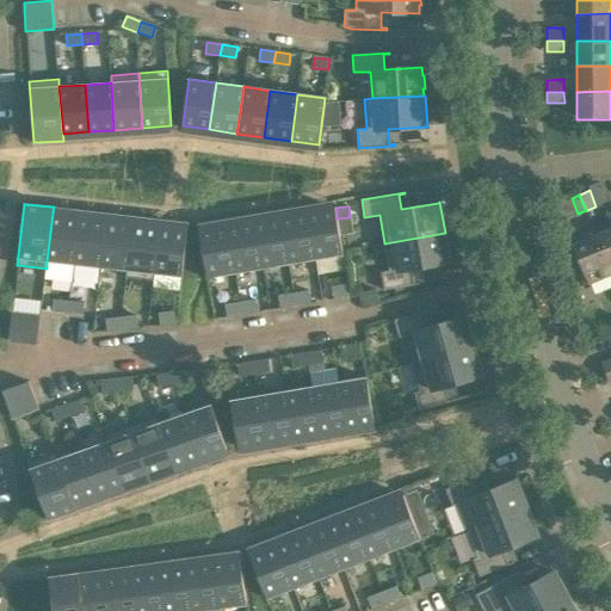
[(308,213),(316,259),(343,255),(337,218),(335,208),(308,213)]
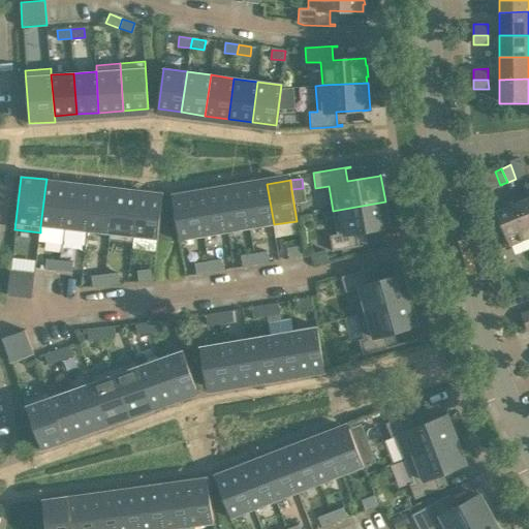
[(243,188),(250,228),(274,224),(267,184),(243,188)]
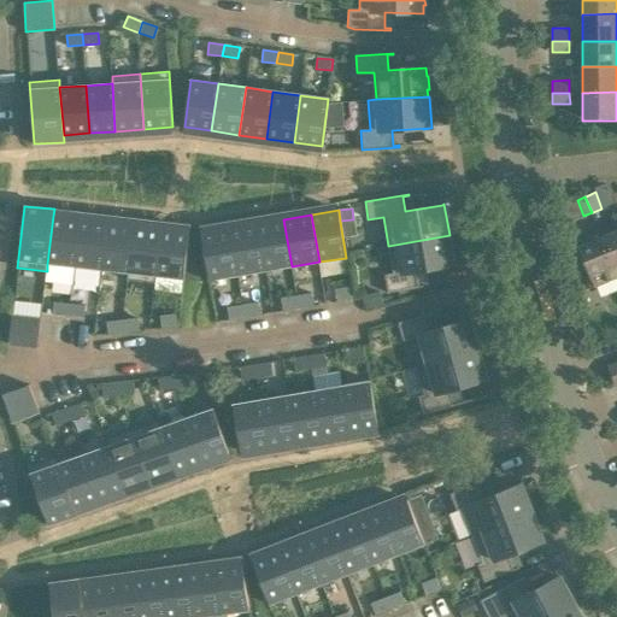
[(53,216),(47,264),(74,266),(80,219),(53,216)]
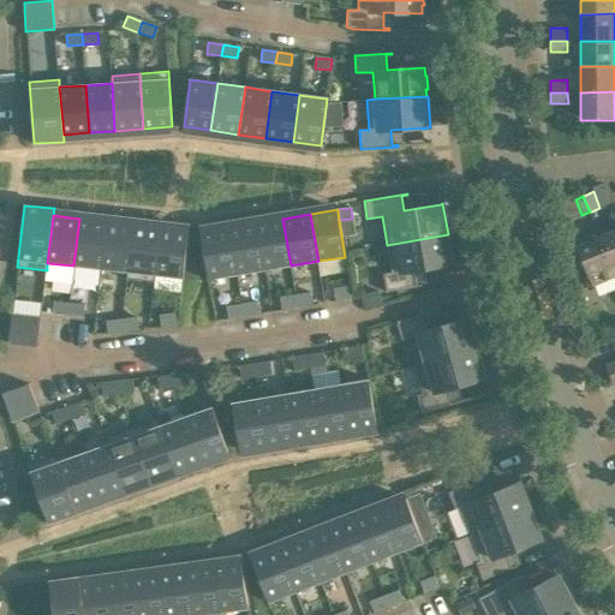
[(79,219),(73,266),(100,269),(106,221),(79,219)]
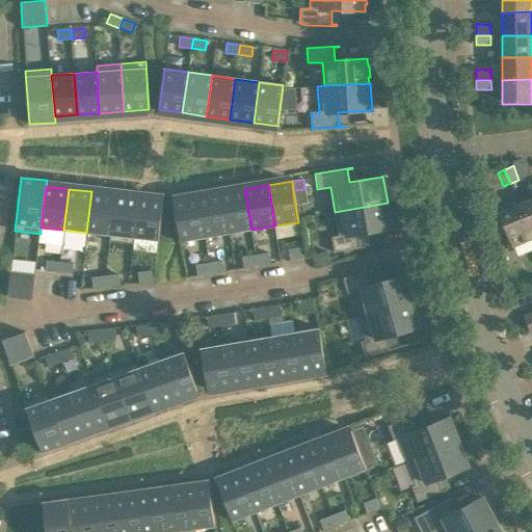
[(220,193),(228,234),(251,230),(244,189),(220,193)]
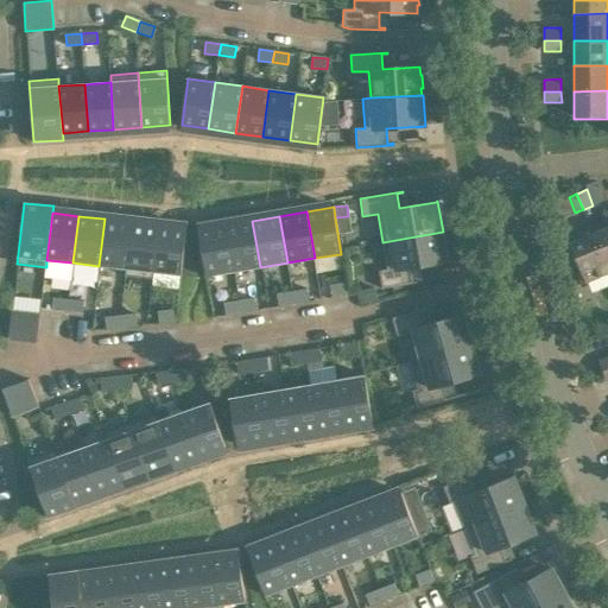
[(105,219),(99,266),(125,268),(131,222),(105,219)]
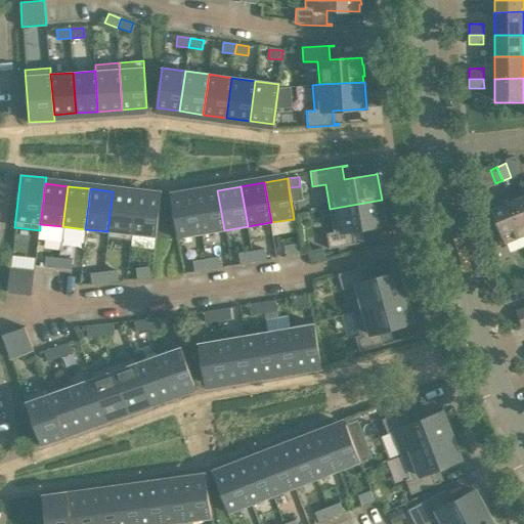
[(193,194),(201,234),(224,230),(217,190),(193,194)]
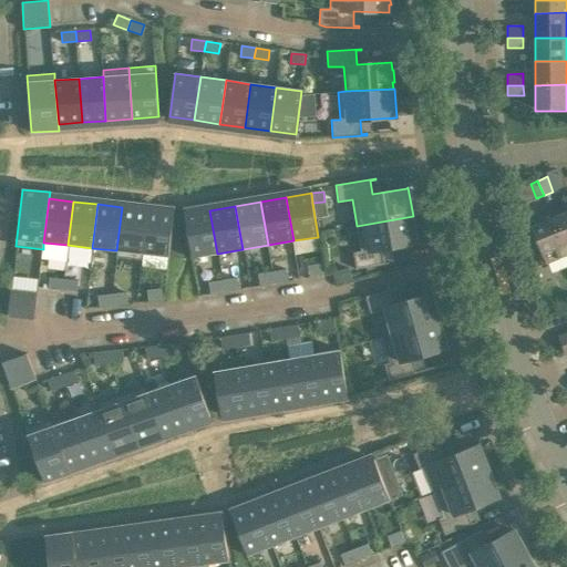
[(122,207),(116,250),(116,258),(143,261),(143,254),(148,210),(122,207)]
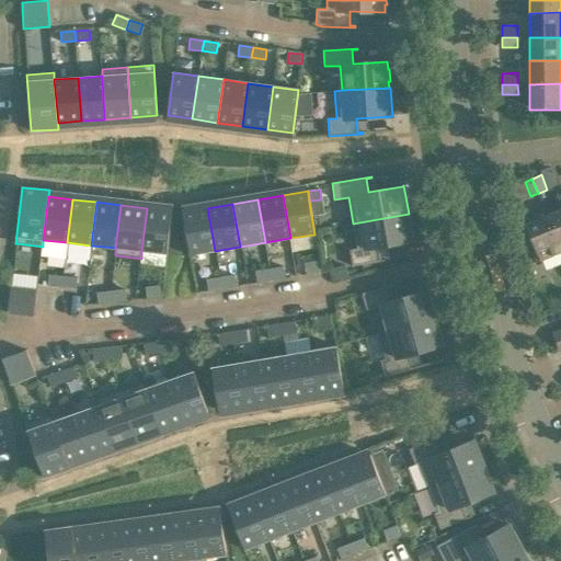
[(147,208),(141,251),(167,254),(172,210),(147,208)]
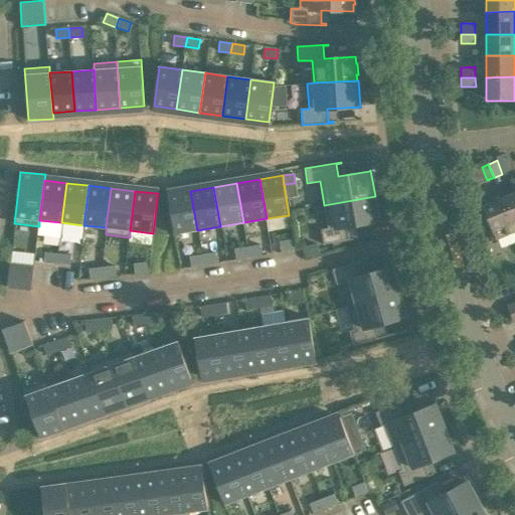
[(168,195),(174,234),(197,230),(190,191),(168,195)]
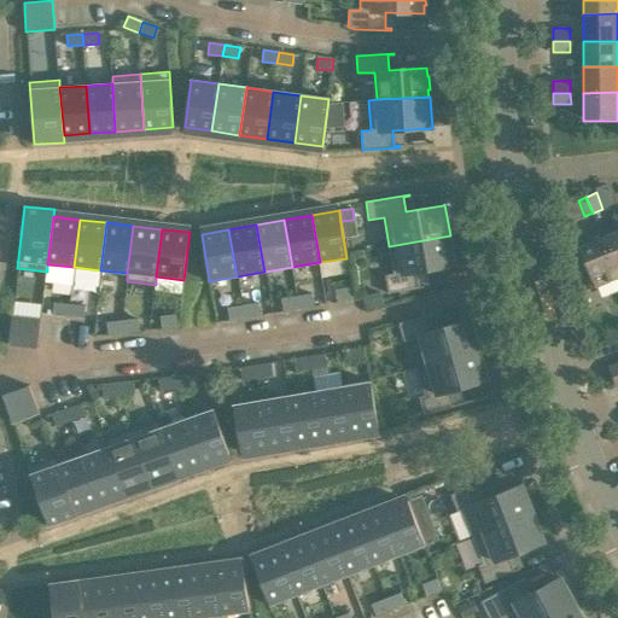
[(617,231),(602,238),(617,275),(617,231)]
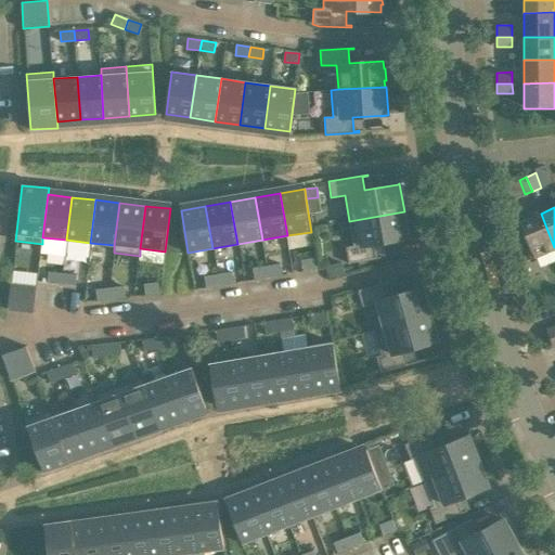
[(346,247),(348,265),(382,258),(382,257),(376,258),(374,244),(408,239),(407,230),(408,230),(405,219),(404,219),(403,213),(404,213),(404,211),(349,221),(353,246),(346,247)]
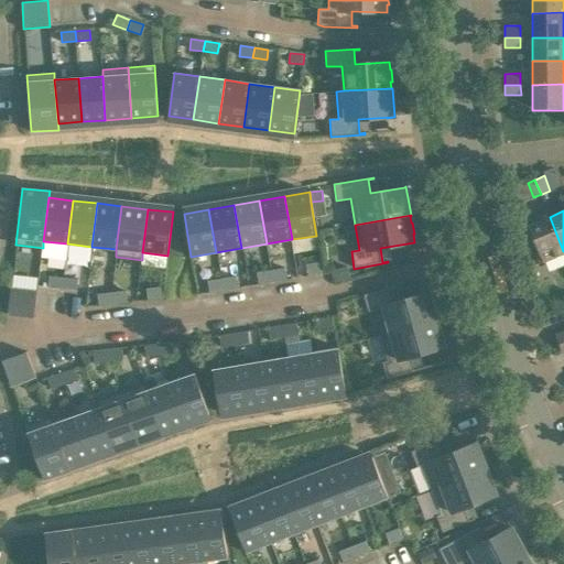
[(563,253),(563,251),(550,217),(528,226),(542,262),(563,253)]
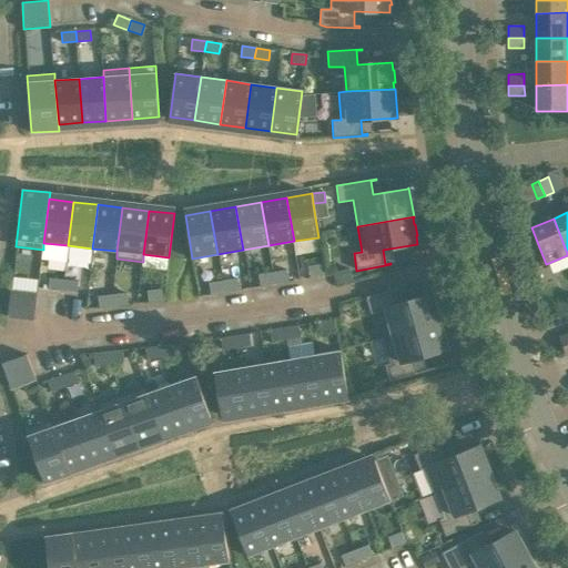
[(310,277),(324,275),(322,264),(307,267),(310,277)]
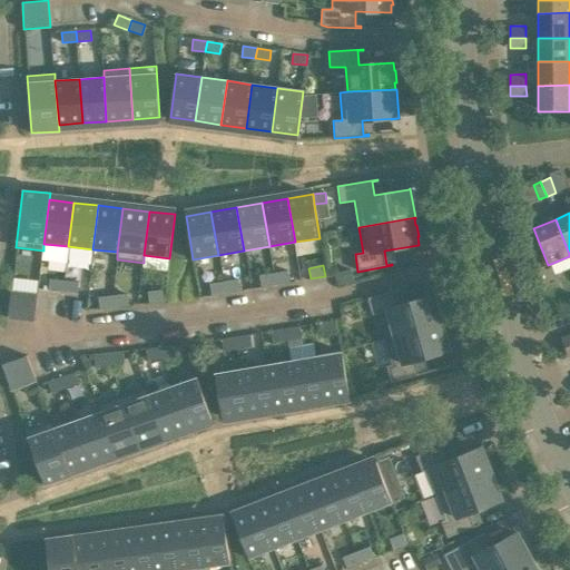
[(336,273),(340,285),(352,282),(349,269),(336,273)]
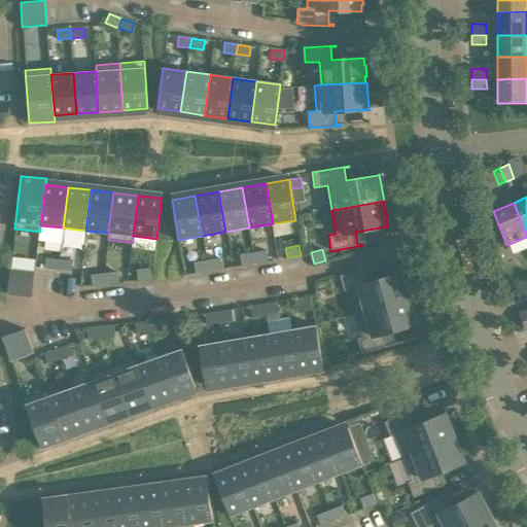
[(254,262),(268,260),(266,251),(253,253),(254,262)]
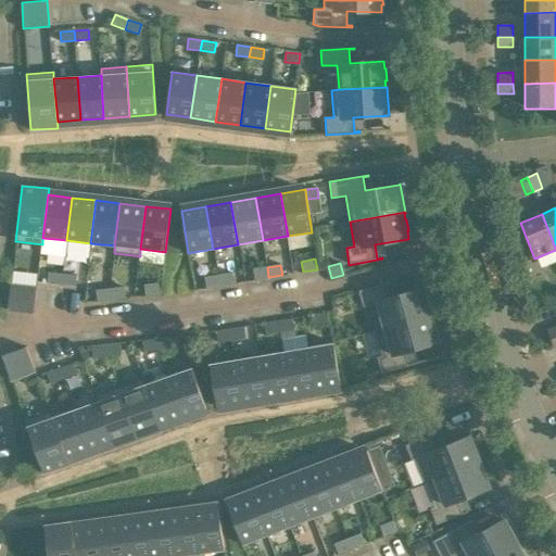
[(254,279),(268,277),(267,267),(253,269),(254,279)]
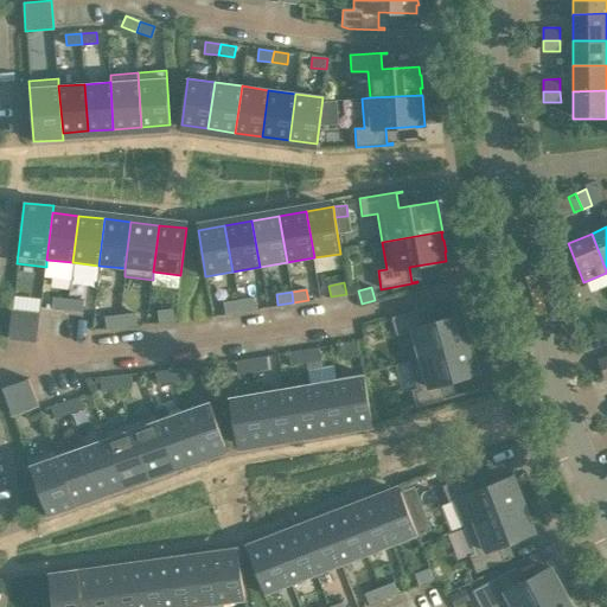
[(51,308),(66,311),(68,300),(52,298),(51,308)]
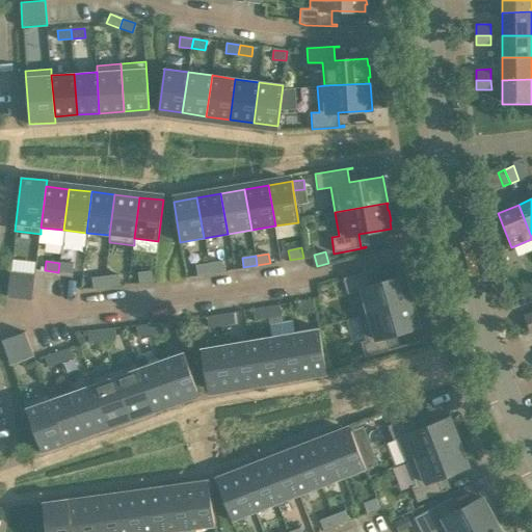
[(210,273),(223,271),(222,261),(209,264),(210,273)]
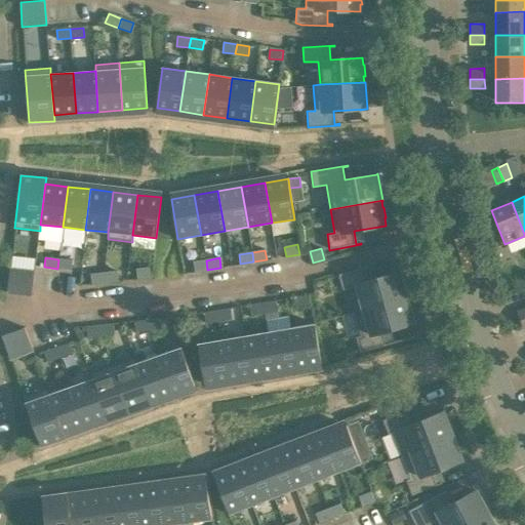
[(57,269),(71,270),(72,260),(58,259),(57,269)]
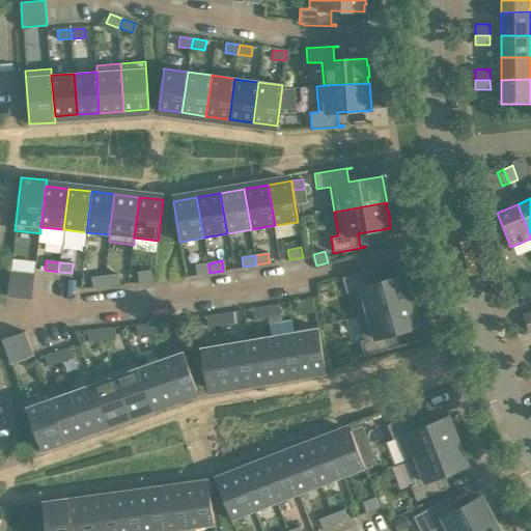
[(196,275),(210,273),(208,263),(195,266),(196,275)]
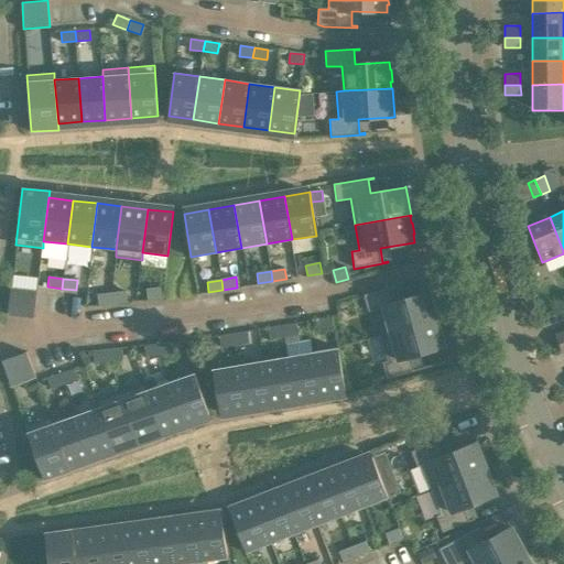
[(382,307),(389,332),(435,318),(429,293),(394,302),(390,289),(397,288),(397,285),(364,295),(367,312),(382,307)]
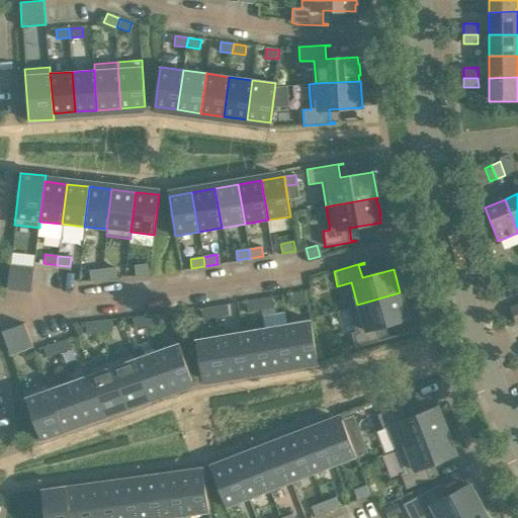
[(7,289),(30,291),(33,267),(10,264),(7,289)]
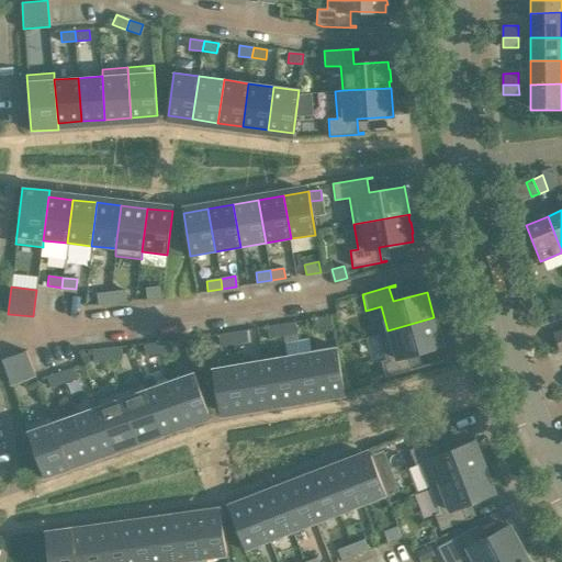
[(147,299),(161,296),(160,287),(146,289),(147,299)]
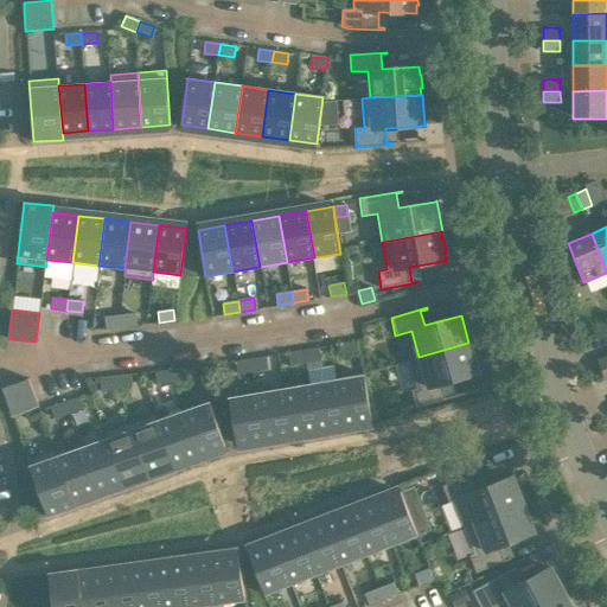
[(121,326),(136,325),(135,314),(120,315),(121,326)]
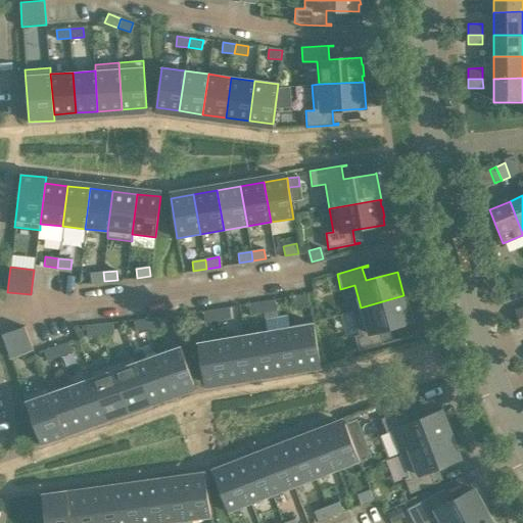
[(91,283),(104,281),(103,272),(90,273),(91,283)]
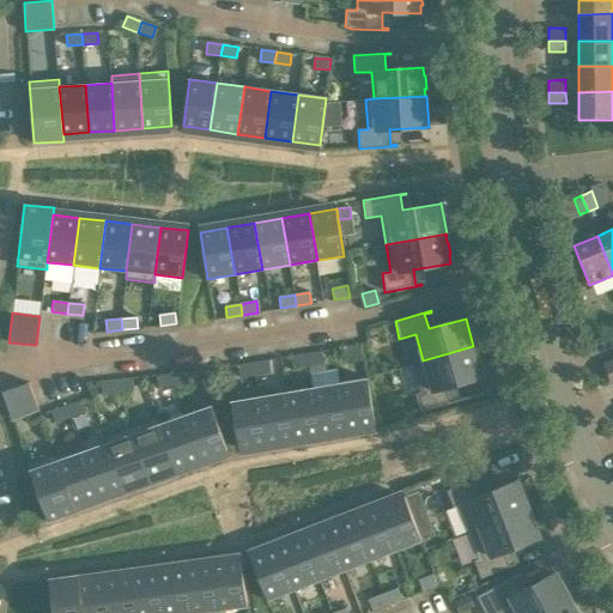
[(419,412),(456,401),(455,400),(449,402),(444,387),(481,377),(484,377),(474,345),(473,346),(423,360),(412,364),(420,393),(414,394),(419,412)]
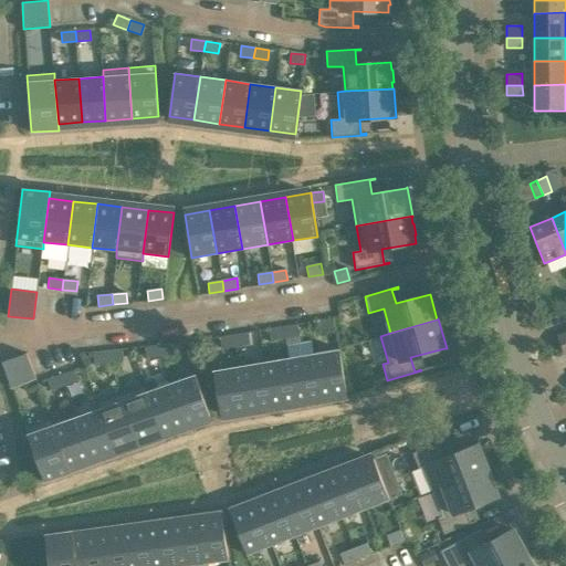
[(318,322),(320,332),(334,329),(333,320),(318,322)]
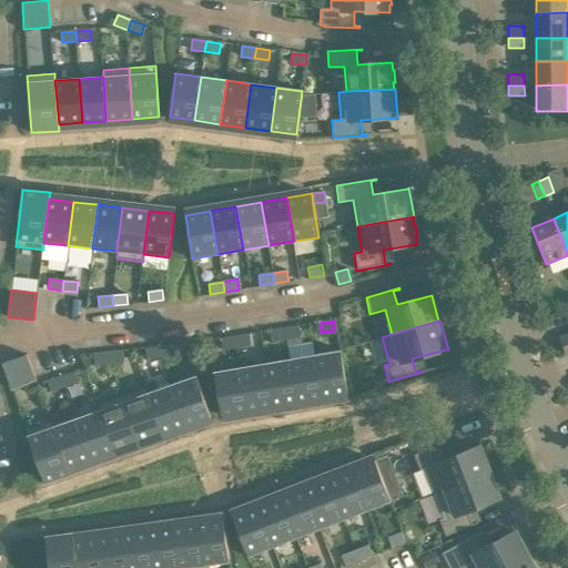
[(284,328),(285,340),(300,336),(298,326),(284,328)]
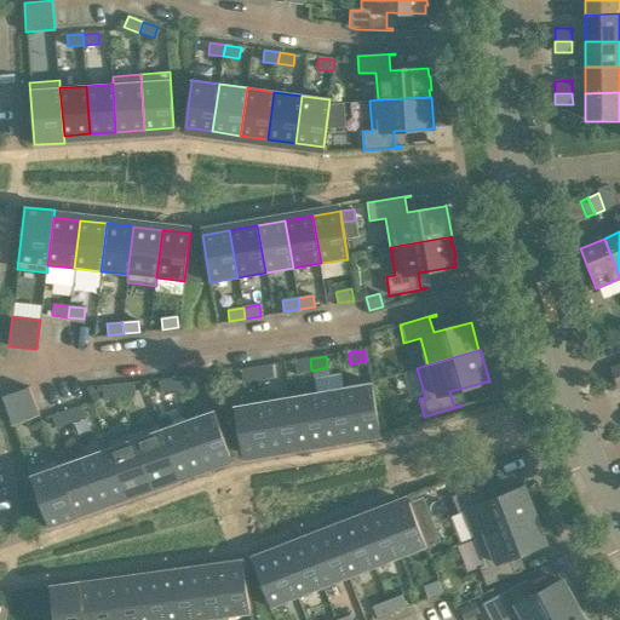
[(294,361),(297,373),(311,371),(310,359),(294,361)]
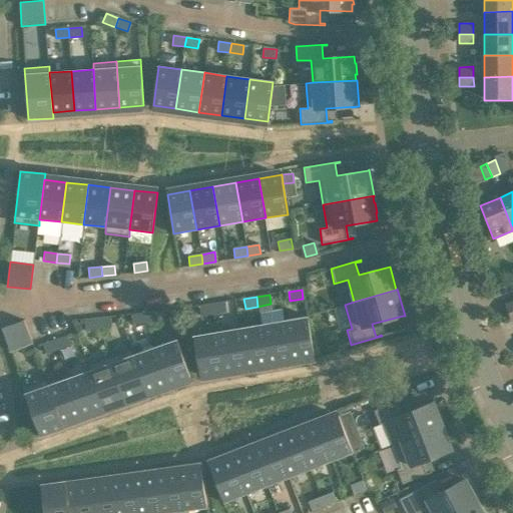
[(211,305),(213,314),(226,312),(224,302),(211,305)]
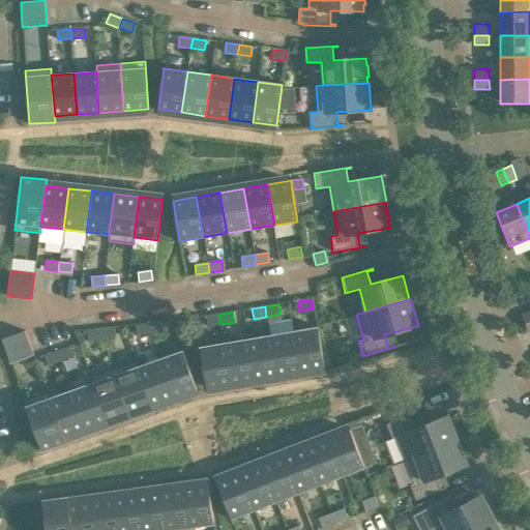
[(205,317),(207,326),(221,324),(218,315),(205,317)]
